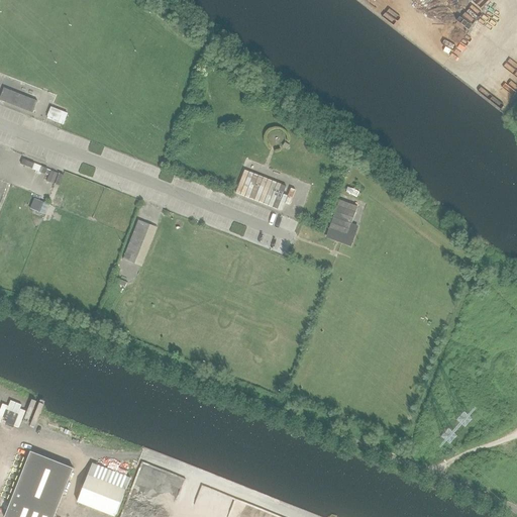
[(434,8),(426,20),(444,31),(452,19),(434,8)]
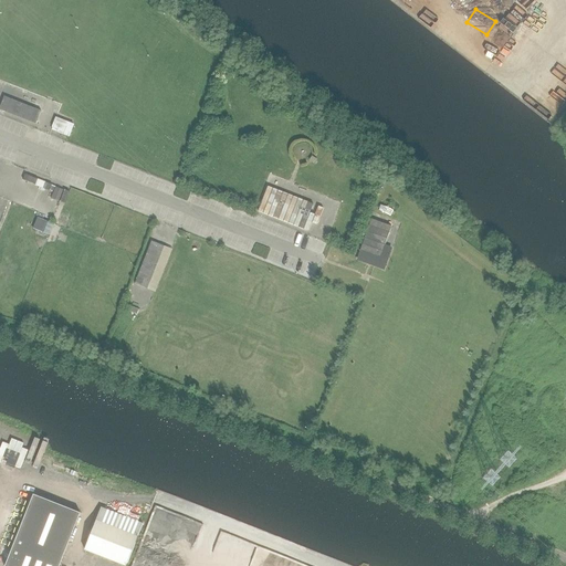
[(565,79),(555,94),(565,103),(565,79)]
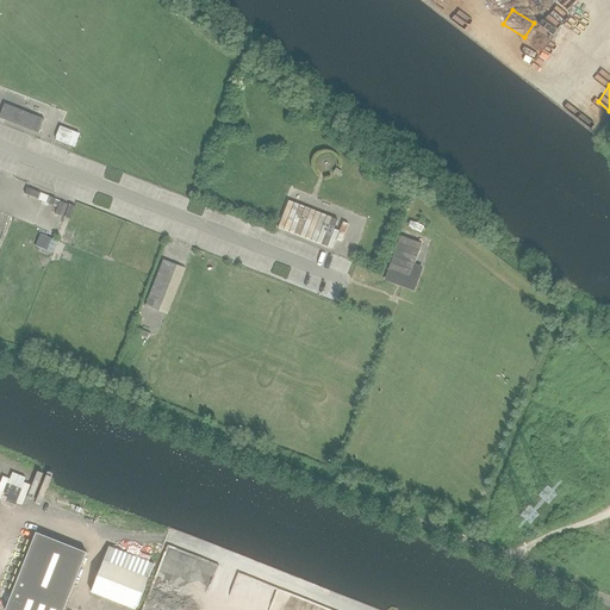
[(0,118),(38,135),(44,122),(5,105),(0,116),(0,118)]
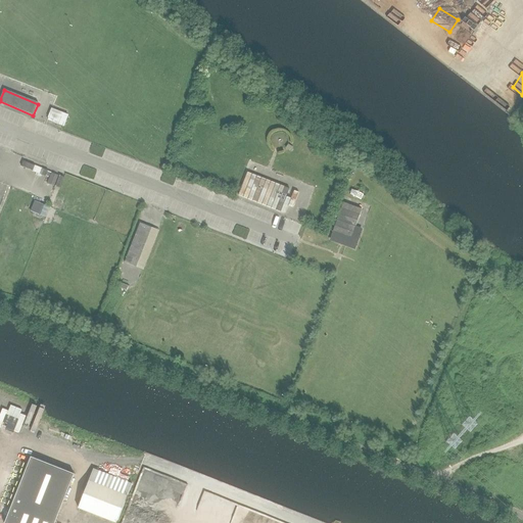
[(54,107),(50,121),(67,126),(72,112),(54,107)]
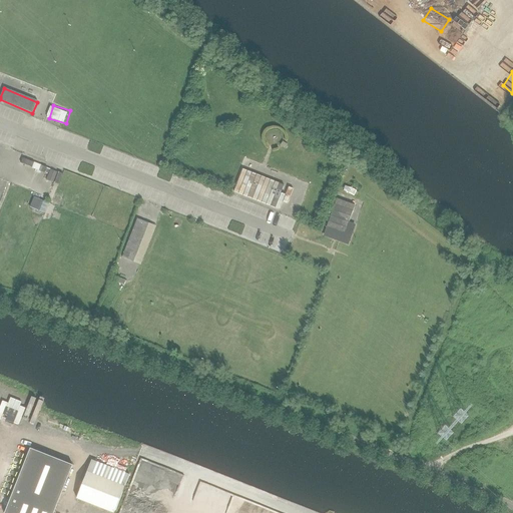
[(22,158),(20,163),(32,168),(34,162),(22,158)]
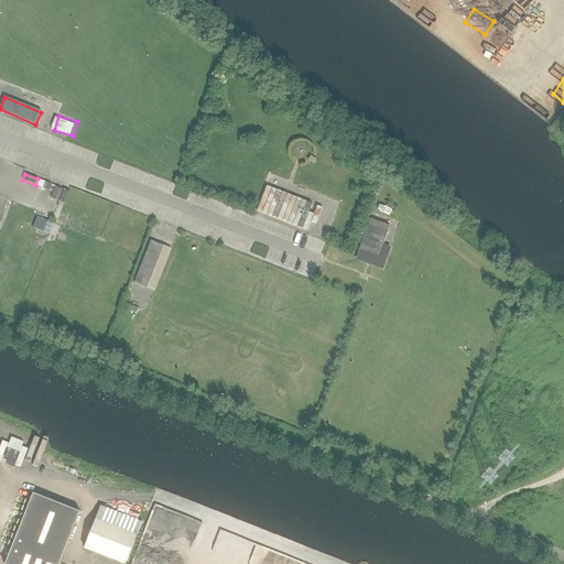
[(267,185),(257,210),(307,230),(311,221),(315,224),(322,207),(317,205),(314,214),(308,212),(312,203),(267,185)]
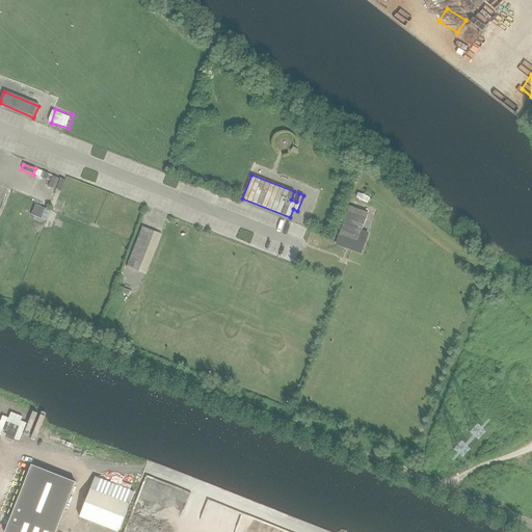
[(52,177),(48,186),(55,189),(59,180),(52,177)]
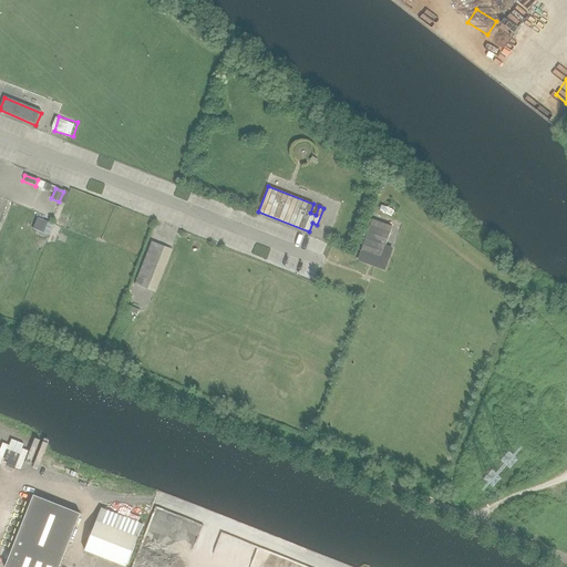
[(38,218),(33,229),(43,234),(48,223),(38,218)]
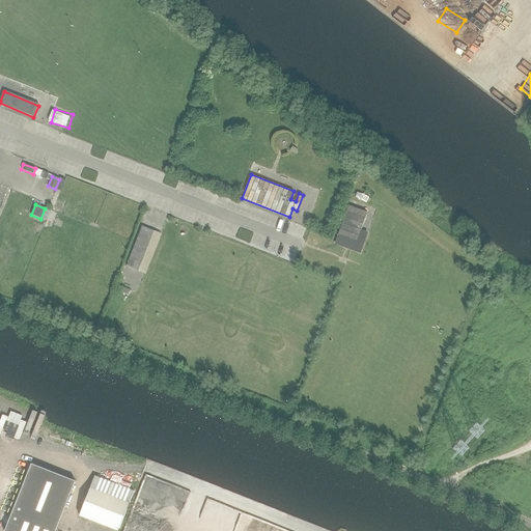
[(348,205),(338,235),(357,242),(367,213),(348,205)]
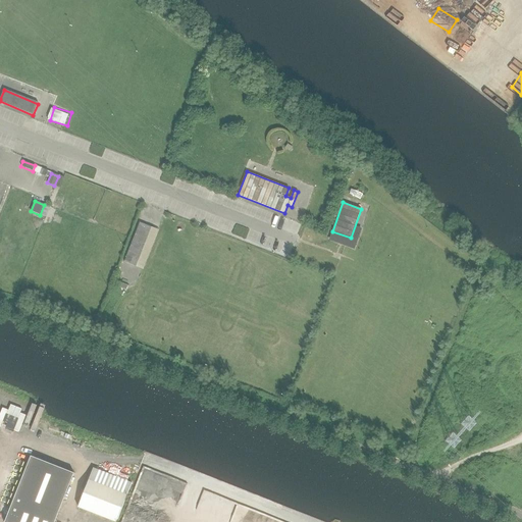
[(142,217),(124,262),(136,267),(154,222),(142,217)]
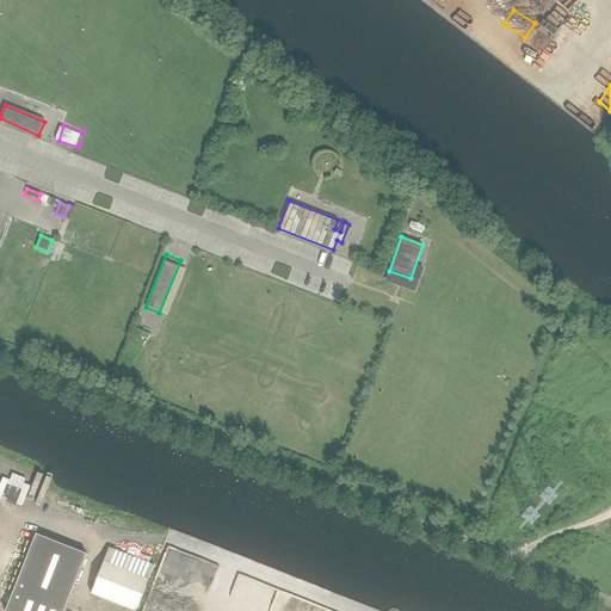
[(36,535),(5,610),(63,610),(86,554),(36,535)]
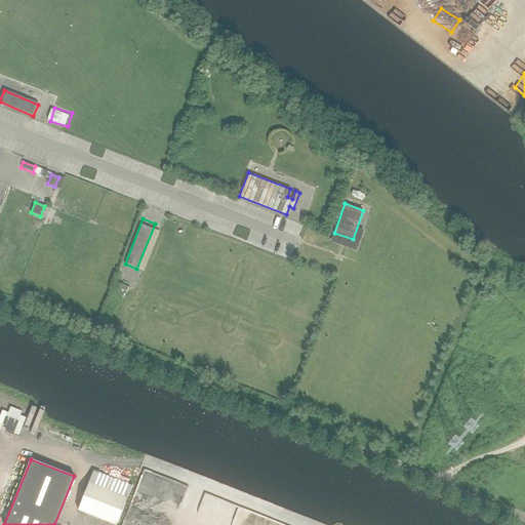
[(117,524),(133,485),(94,470),(79,511),(116,524),(117,524)]
